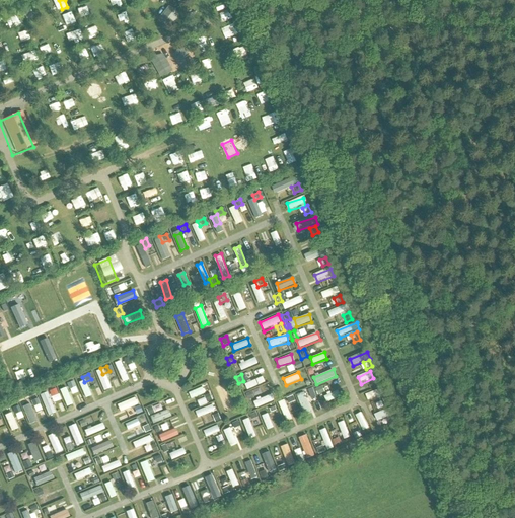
[(245,381),(247,388),(265,382),(263,375),(245,381)]
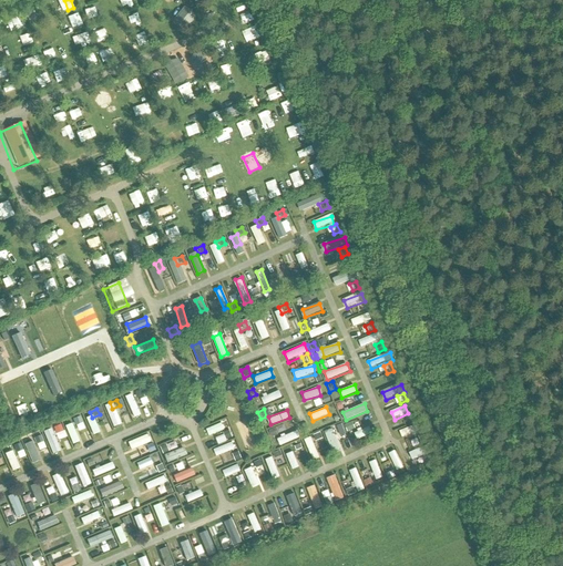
[(69,421),(71,426),(79,423),(75,418),(69,421)]
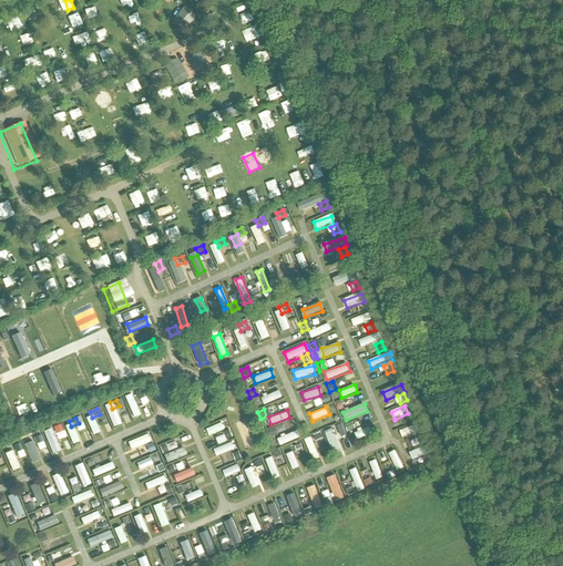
[(221,421),(206,426),(210,435),(224,430),(221,421)]
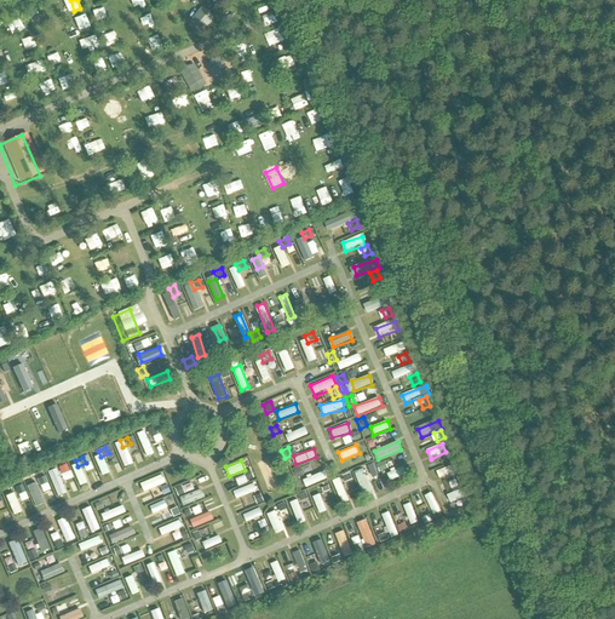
[(384,470),(380,462),(373,465),(377,474),(384,470)]
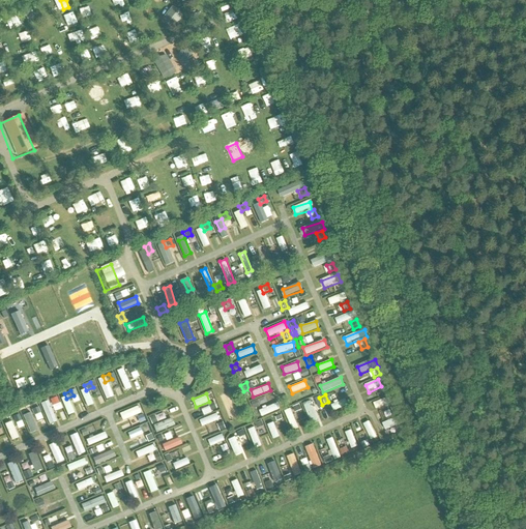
[(46,401),(48,406),(55,403),(53,398),(46,401)]
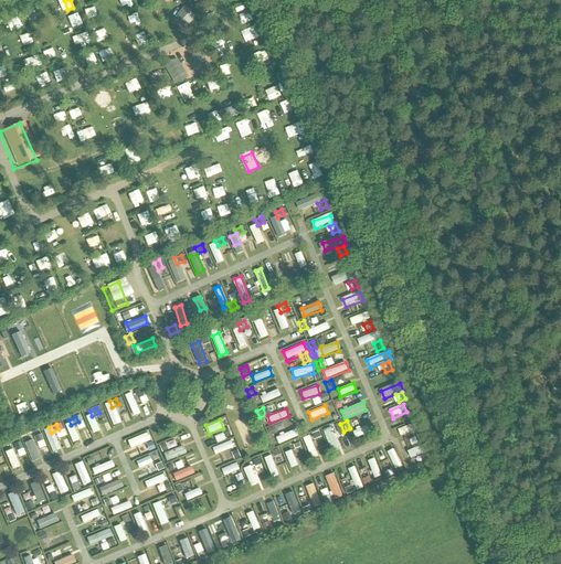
[(399,428),(401,437),(417,433),(415,424),(399,428)]
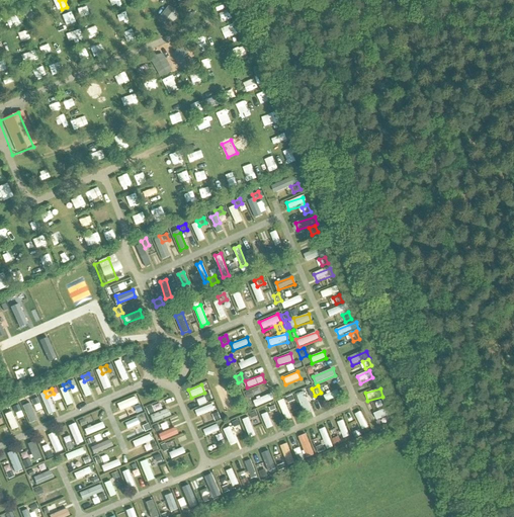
[(250,399),(248,392),(242,395),(245,401),(250,399)]
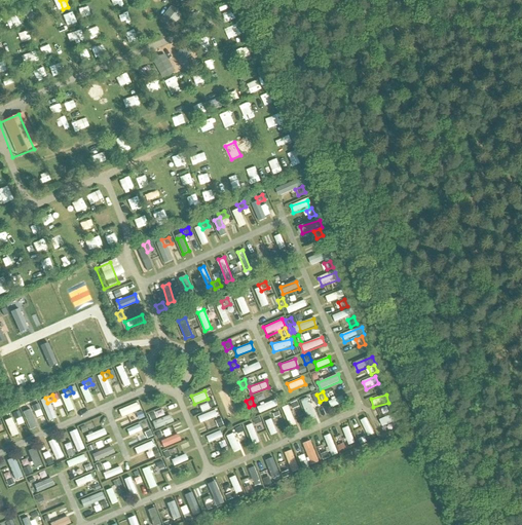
[(212,407),(210,400),(203,403),(207,409),(212,407)]
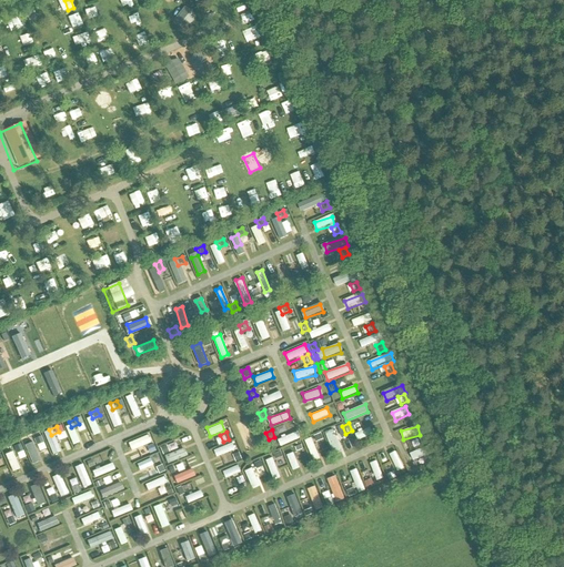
[(299,432),(278,436),(280,444),(300,439),(299,432)]
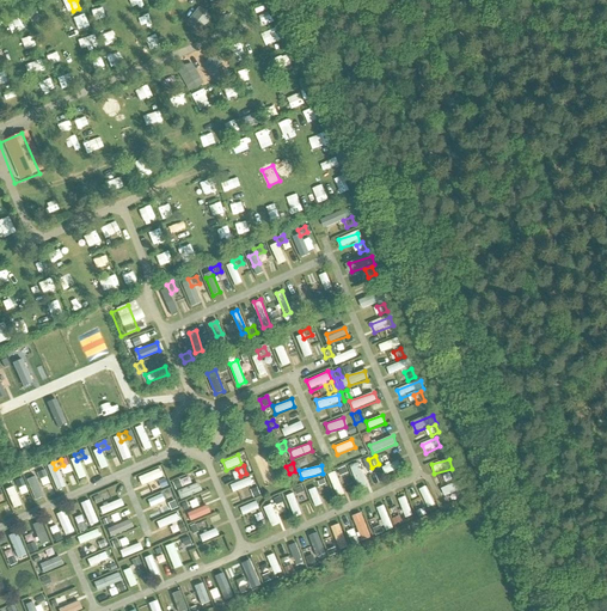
[(140,484),(161,476),(158,466),(136,475),(140,484)]
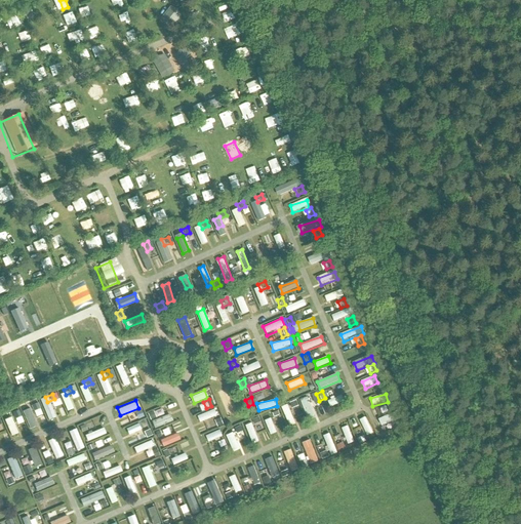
[(285,404),(288,410),(295,407),(292,401),(285,404)]
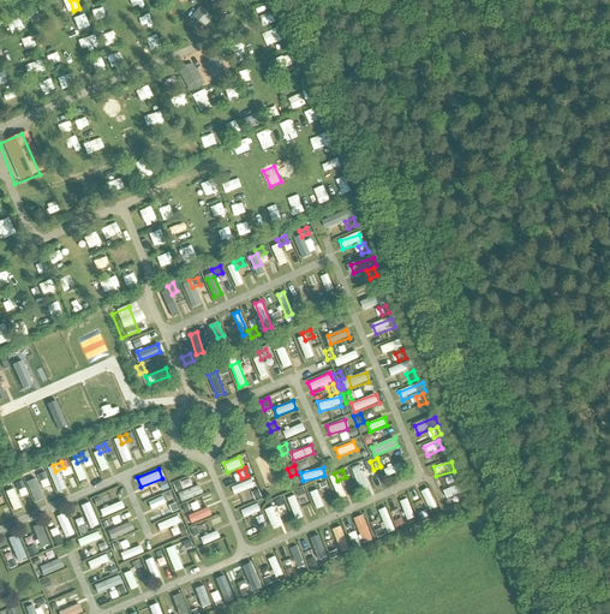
[(31,477),(35,483),(42,480),(40,474),(31,477)]
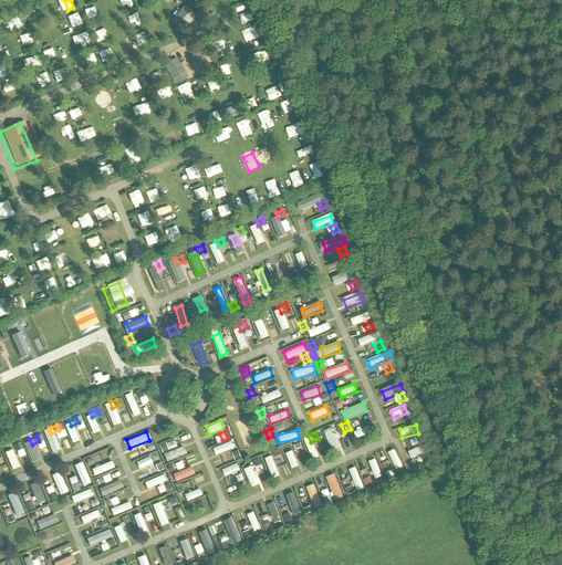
[(212,447),(216,454),(235,448),(231,440),(212,447)]
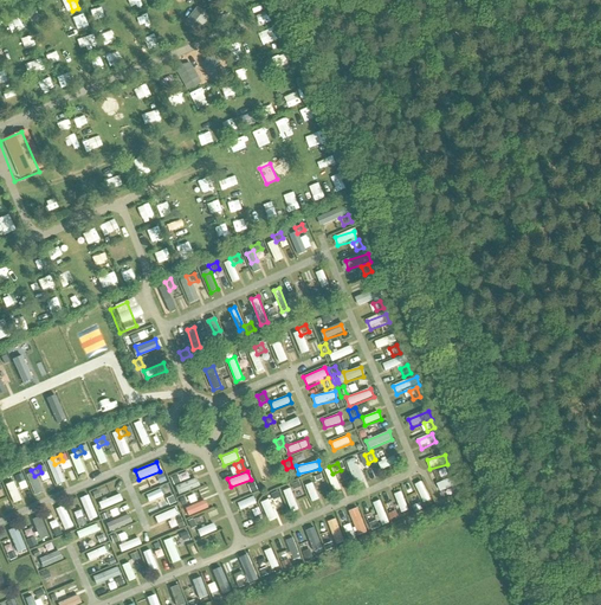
[(20,482),(17,475),(10,477),(12,484),(20,482)]
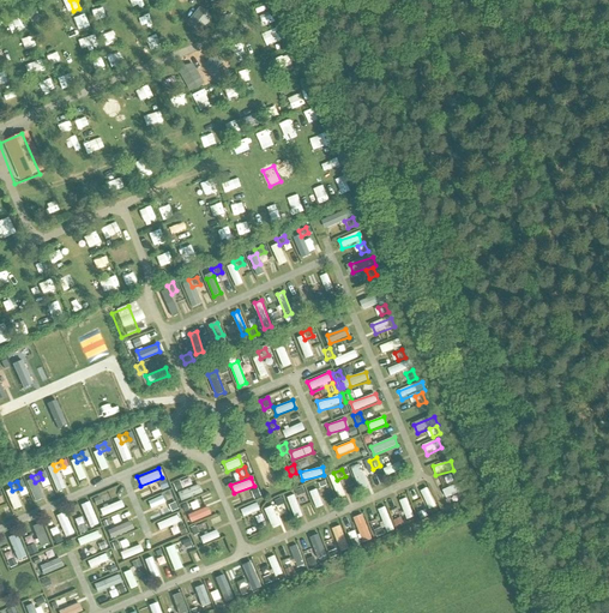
[(152,485),(156,493),(162,490),(160,482),(152,485)]
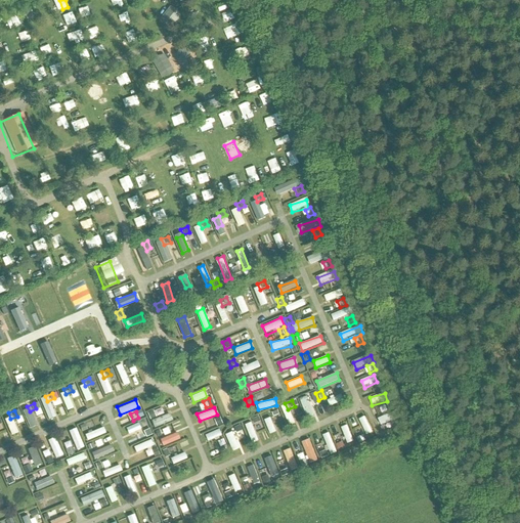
[(143,413),(146,422),(153,419),(148,411),(143,413)]
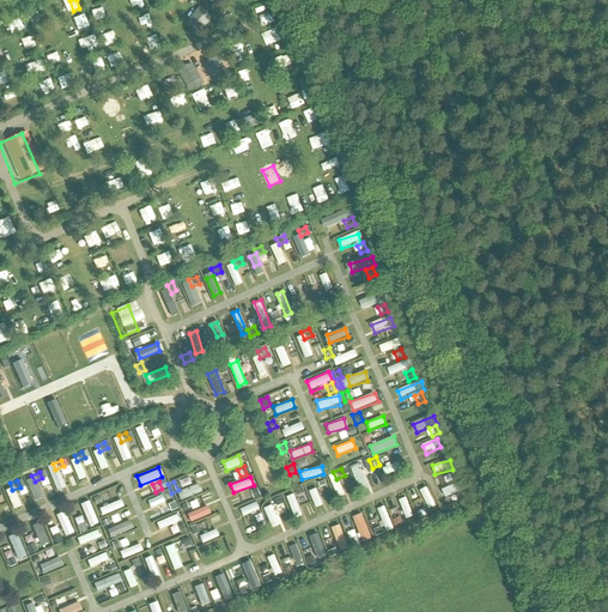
[(183,497),(200,492),(196,484),(181,489),(183,497)]
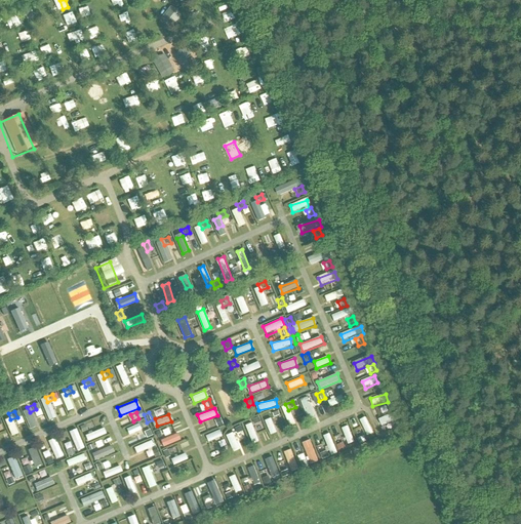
[(221,426),(217,418),(211,421),(214,429),(221,426)]
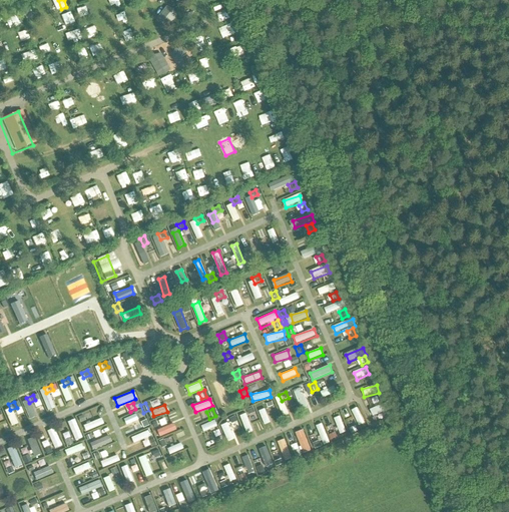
[(84,431),(103,423),(100,416),(82,424),(84,431)]
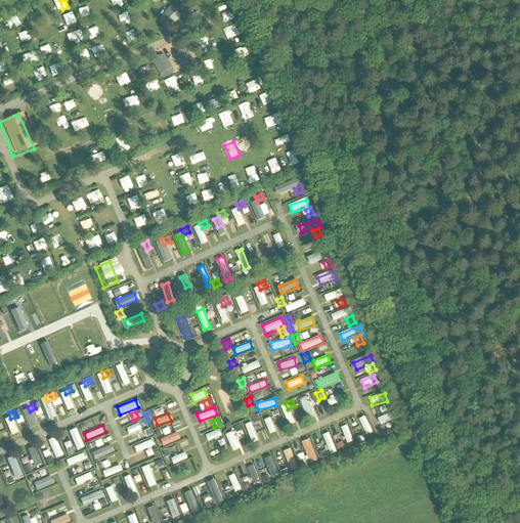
[(75,426),(68,429),(76,449),(83,446),(75,426)]
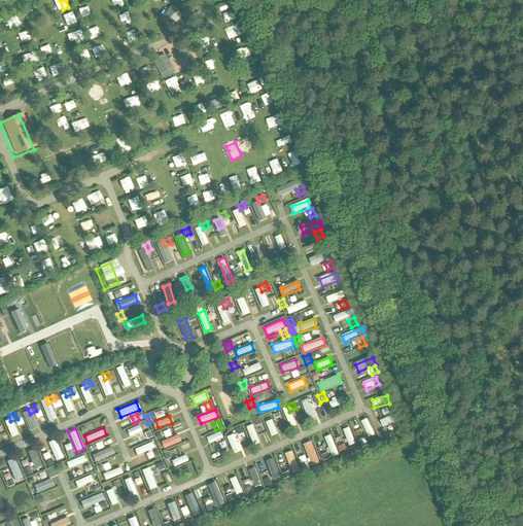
[(383,435),(379,429),(374,432),(377,439),(383,435)]
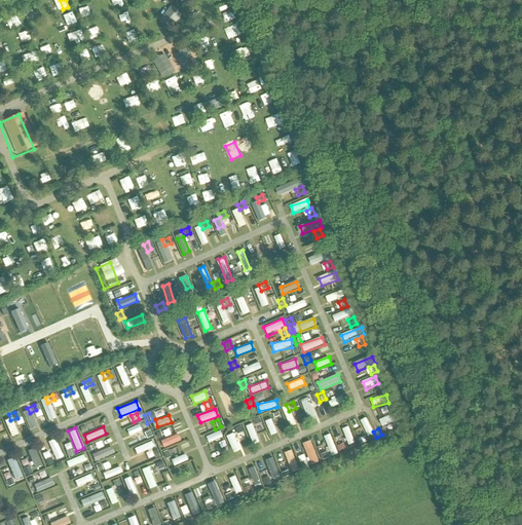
[(220,429),(206,436),(210,443),(223,436),(220,429)]
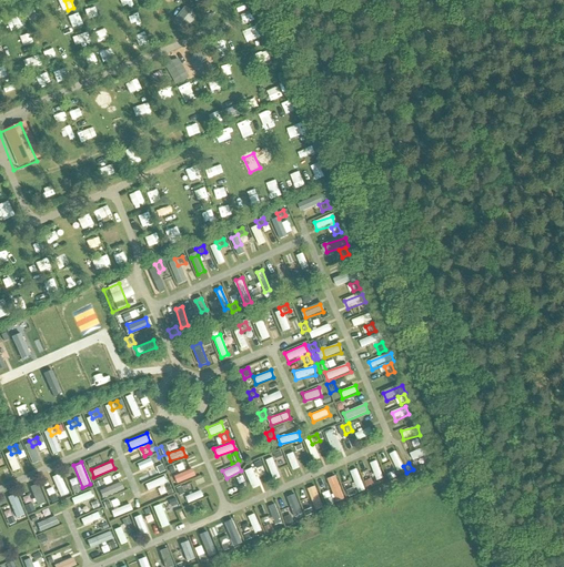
[(163,469),(167,477),(173,475),(170,467),(163,469)]
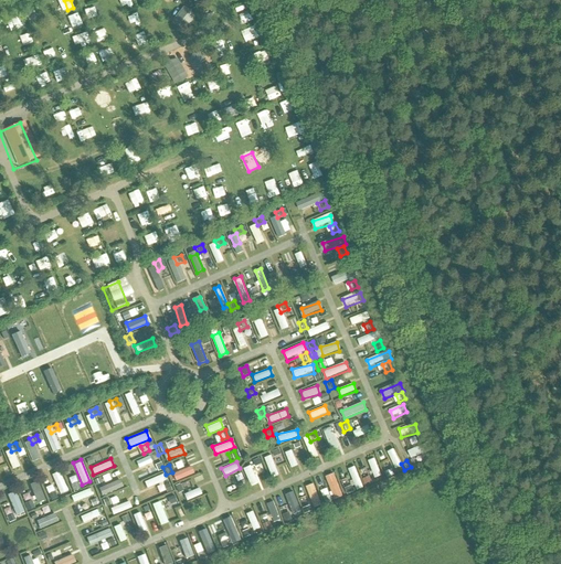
[(172,472),(175,480),(193,472),(190,466),(172,472)]
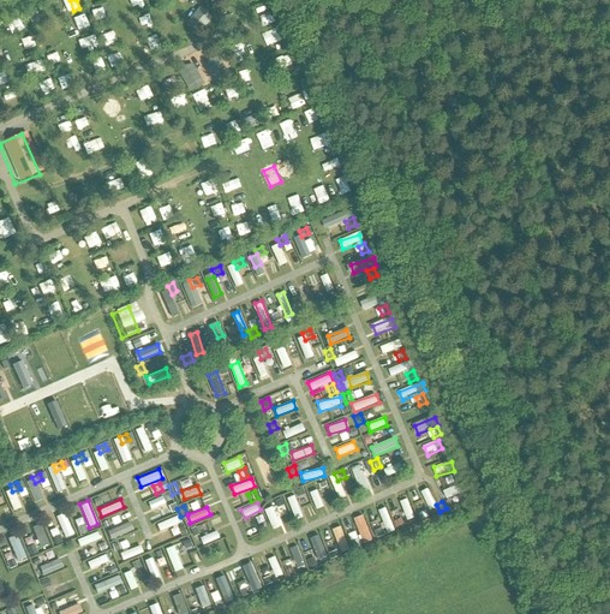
[(64,511),(55,514),(64,537),(72,534),(64,511)]
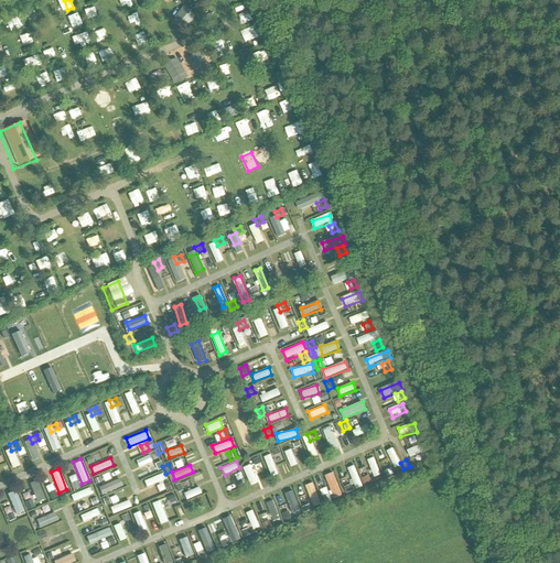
[(379,473),(383,479),(390,476),(387,469),(379,473)]
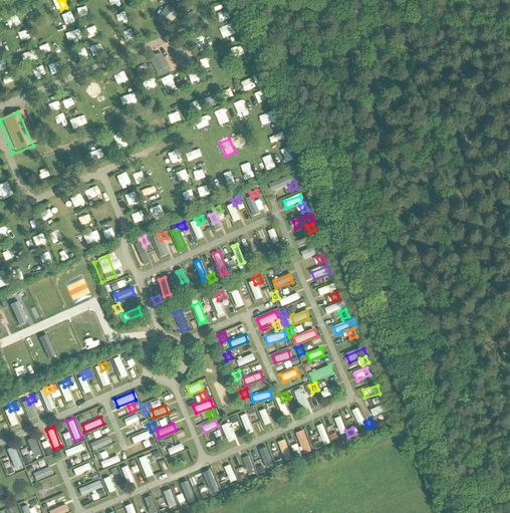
[(22,437),(20,430),(12,432),(14,439),(22,437)]
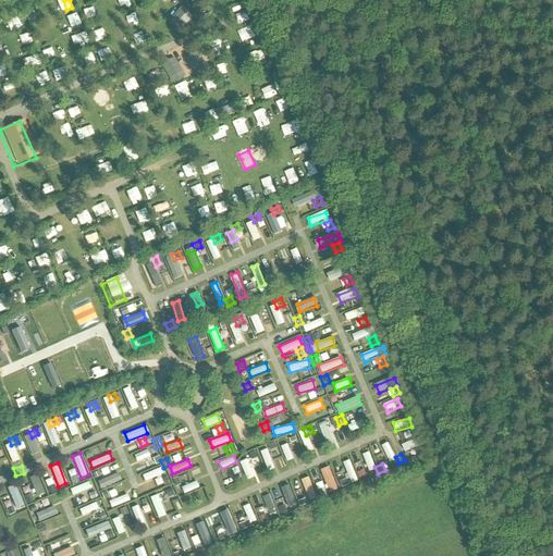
[(33,466),(26,469),(36,491),(42,487),(33,466)]
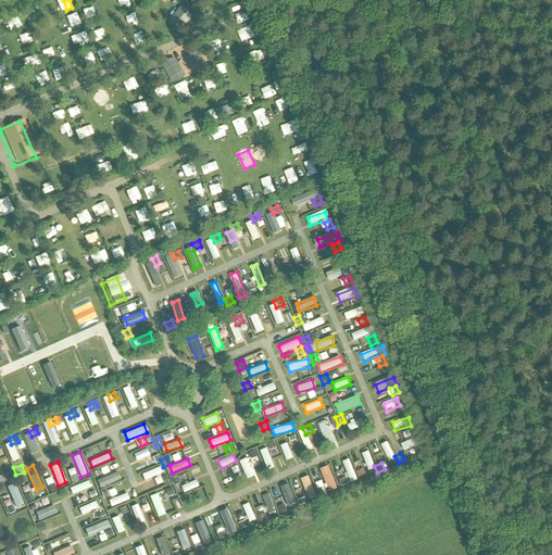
[(159,465),(141,471),(145,480),(162,472),(159,465)]
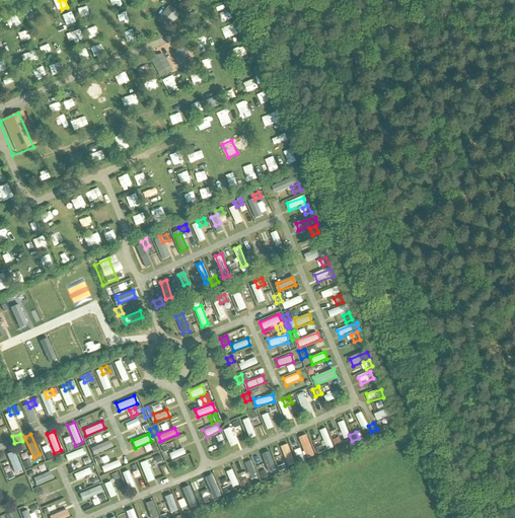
[(307,436),(301,438),(306,453),(312,451),(307,436)]
